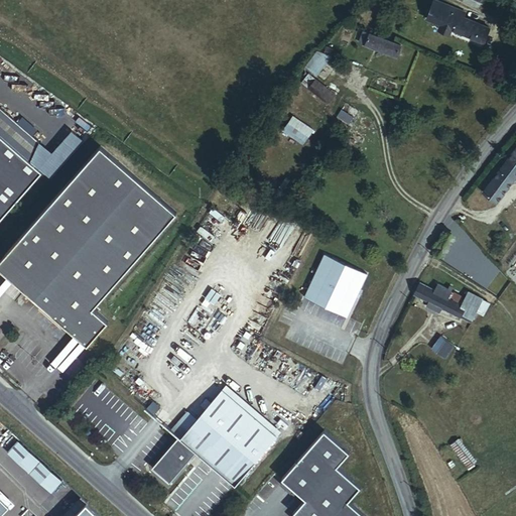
[(480,9),(483,0),(467,0),(466,2),(480,9)]
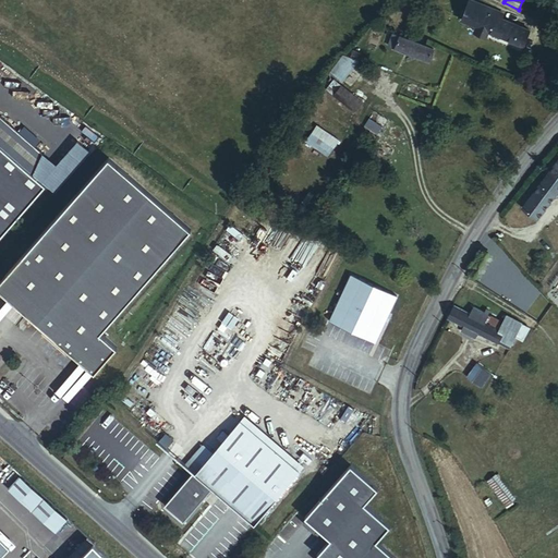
[(361,1),(354,9),(372,21),(377,12),(361,1)]
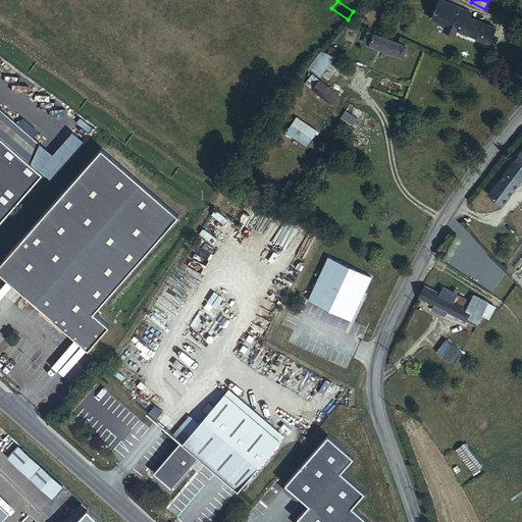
[(486,44),(493,29),(461,15),(462,11),(438,1),(430,20),(446,28),(457,32),(486,44)]
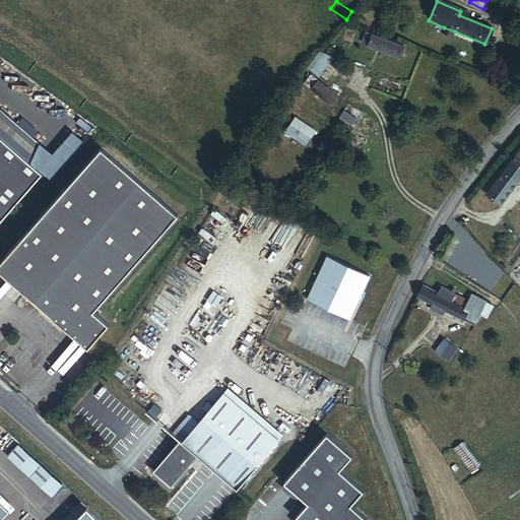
[(453,36),(455,31),(444,27),(442,31),(453,36)]
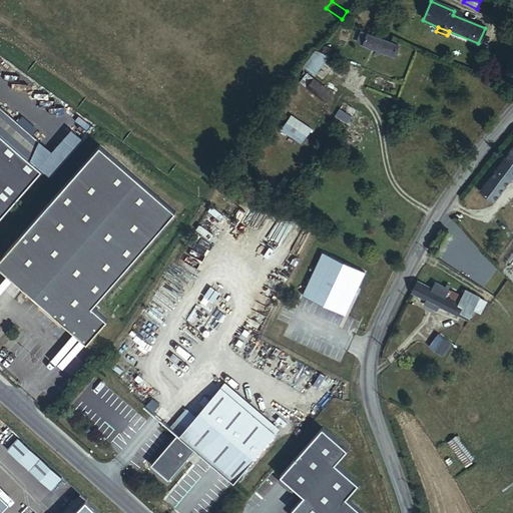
[(399,46),(368,33),(367,38),(364,45),(395,57),(399,46)]
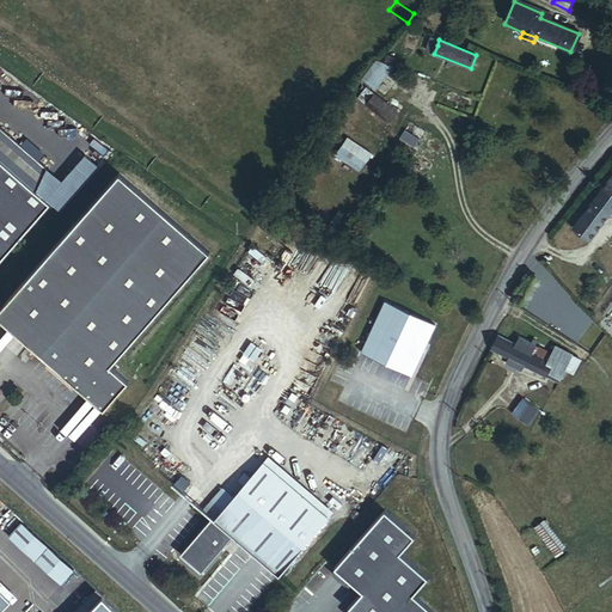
[(430,42),(427,50),(434,54),(438,46),(430,42)]
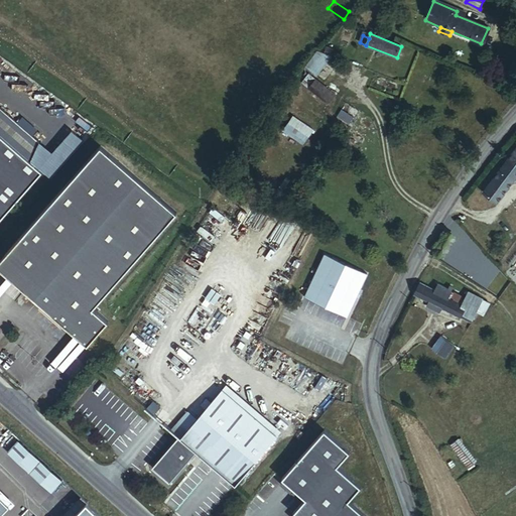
[(317,75),(332,56),(320,49),(306,68),(317,75)]
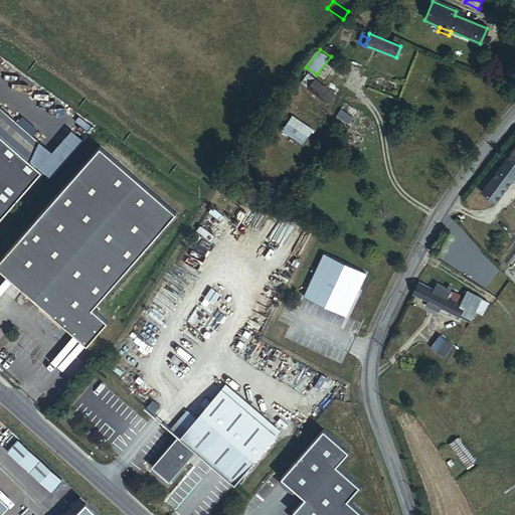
[(335,95),(312,76),(306,87),(329,104),(335,95)]
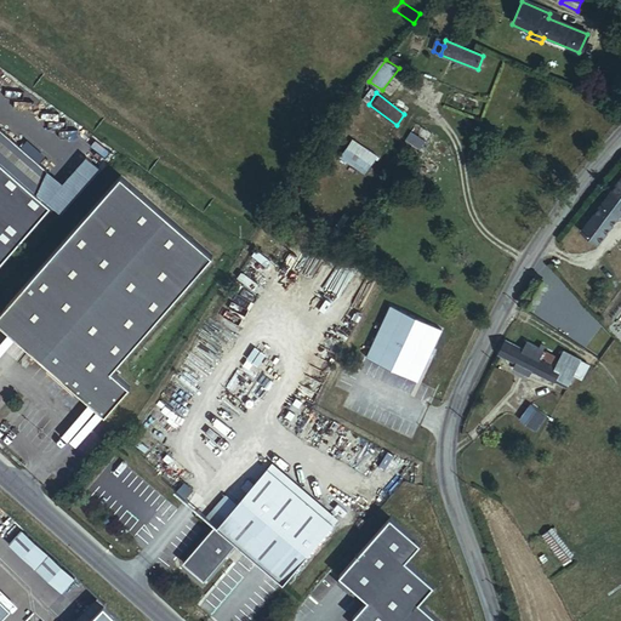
[(0,261),(47,208),(34,197),(45,174),(0,134),(0,261)]
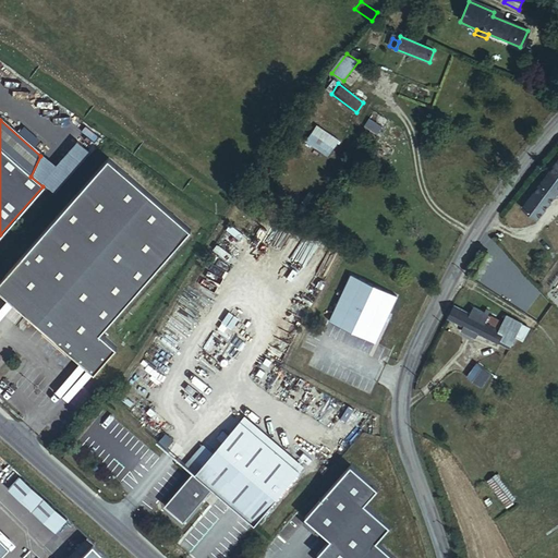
[(384,128),(371,120),(366,126),(378,135),(384,128)]
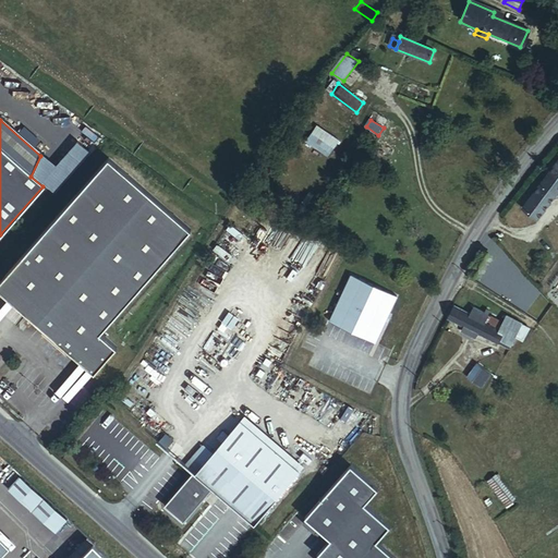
[(339,141),(317,128),(307,142),(329,156),(339,141)]
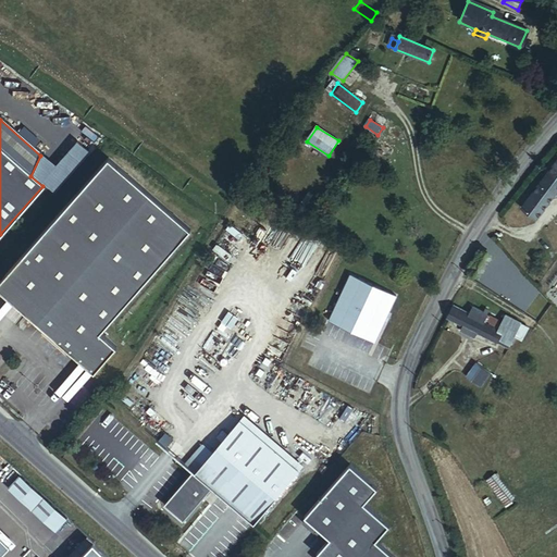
[(192,231),(106,159),(2,275),(27,297),(17,308),(96,374),(118,349),(101,335),(192,231)]
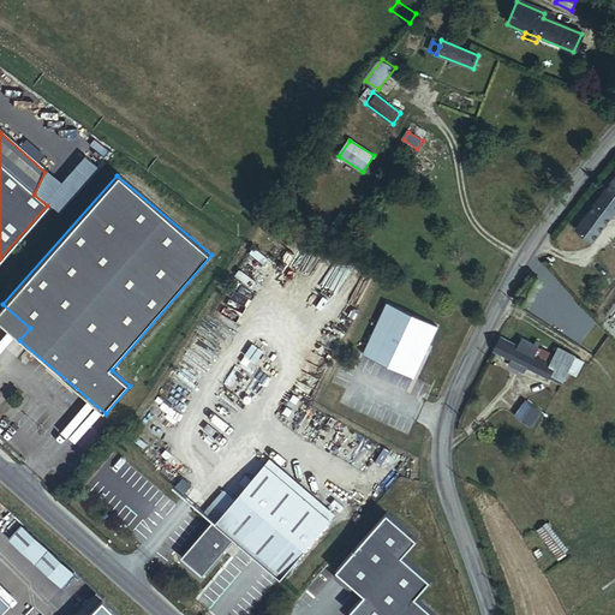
[(614,198),(614,177),(604,190),(614,198)]
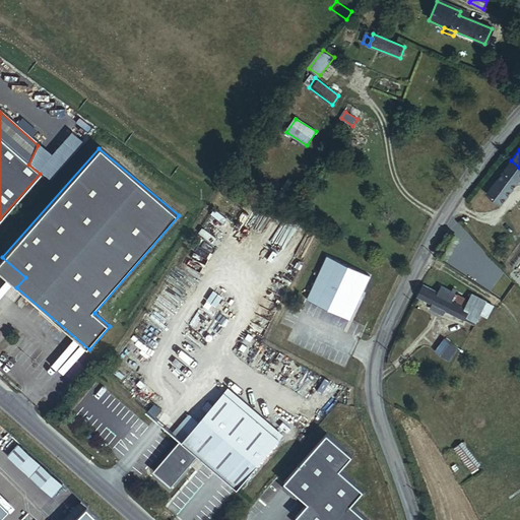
[(497,203),(519,175),(519,168),(511,160),(484,193),(497,203)]
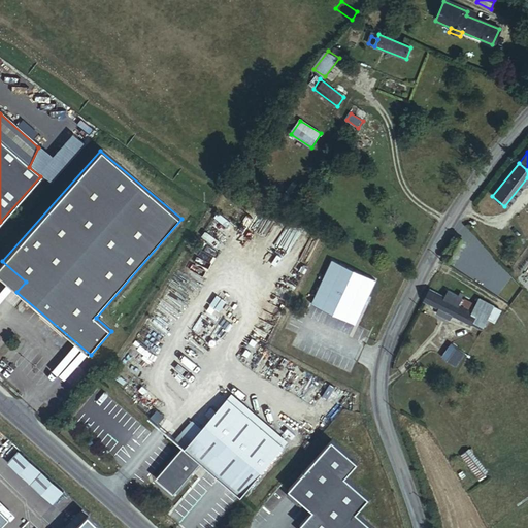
[(467,244),(456,238),(444,258),(457,264),(467,244)]
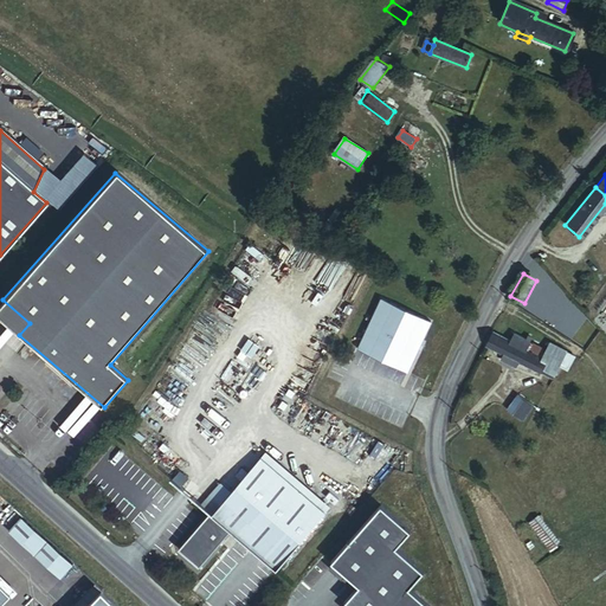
[(30,323),(2,300),(1,300),(0,300),(0,317),(19,335),(30,323)]
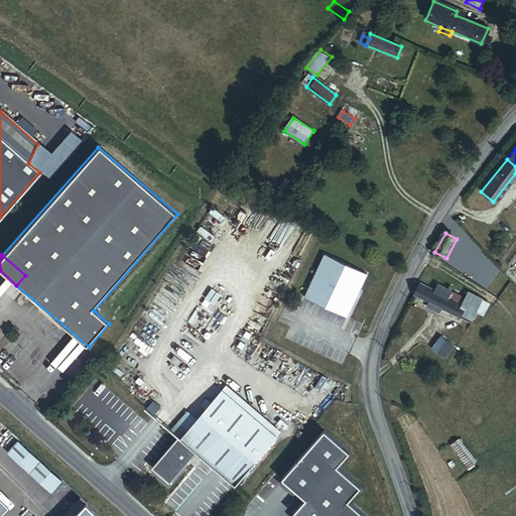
[(306,298),(348,317),(367,276),(326,257),(306,298)]
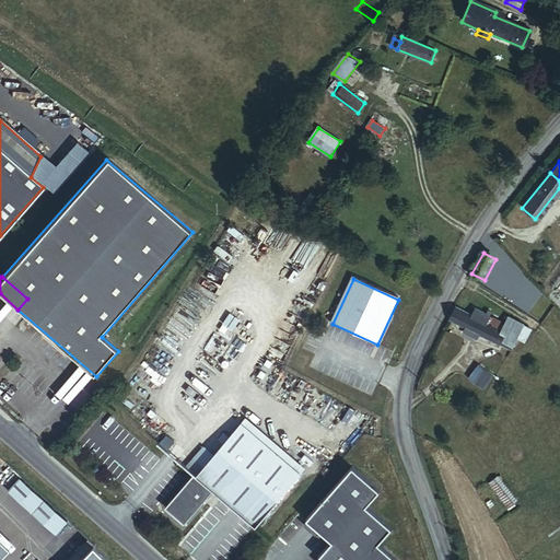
[(517,340),(526,325),(512,317),(508,325),(497,319),(492,325),(488,323),(489,321),(482,316),(480,319),(462,311),(456,323),(513,349),(517,340)]
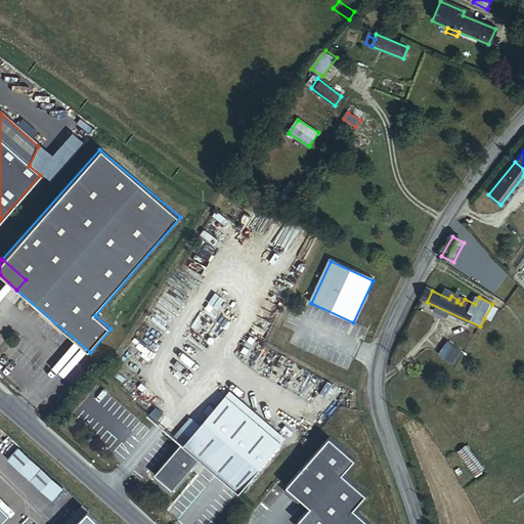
[(492,322),(499,308),(492,304),(484,318),(492,322)]
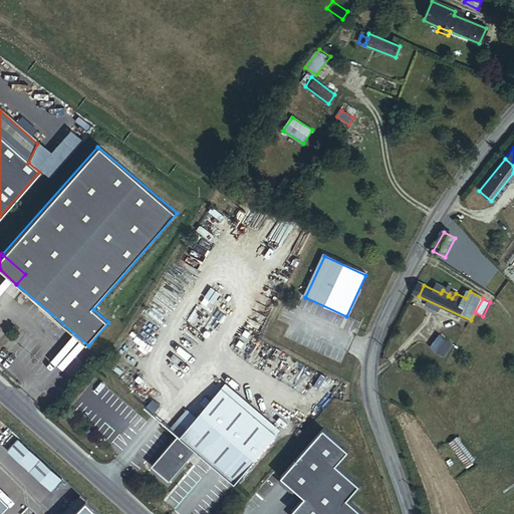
[(433,349),(444,356),(452,345),(441,337),(433,349)]
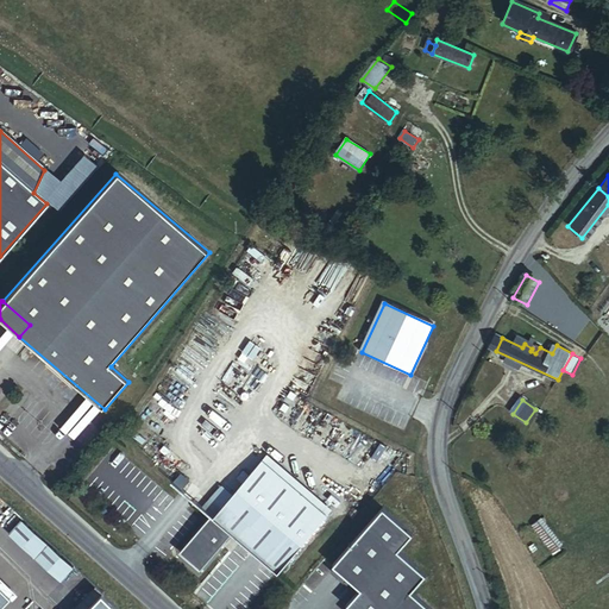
[(330,509),(262,454),(257,460),(325,514),(330,509)]
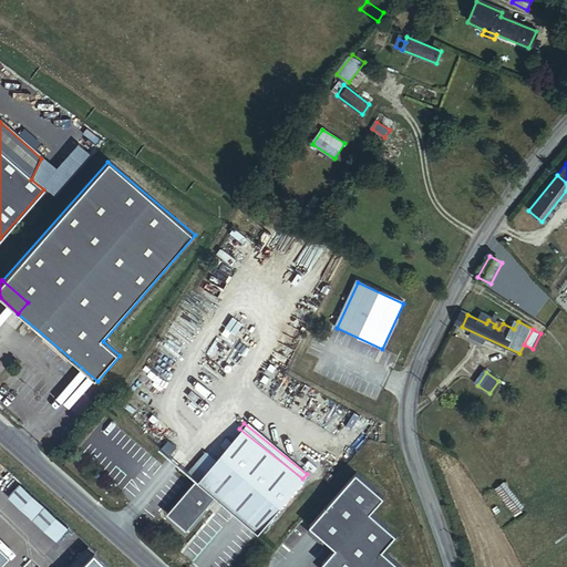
[(256,534),(302,478),(239,429),(164,514),(184,531),(212,496),(256,534)]
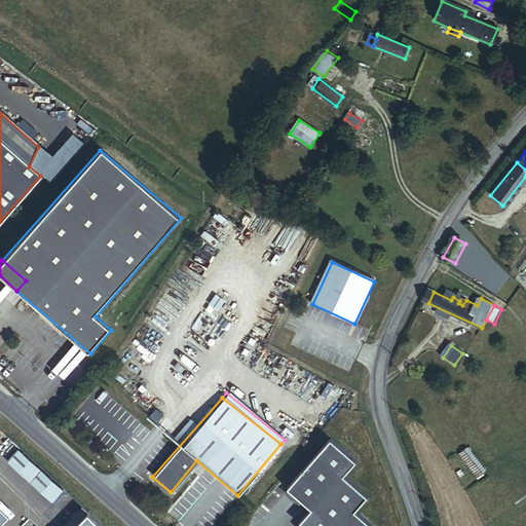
[(342,525),(369,497),(344,476),(358,461),(331,439),(288,488),(312,510),(298,525),(342,525)]
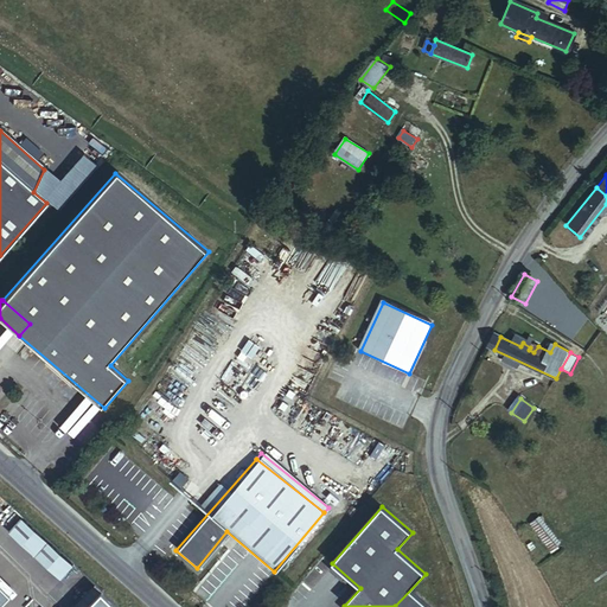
[(8,530),(62,576),(75,562),(21,516),(8,530)]
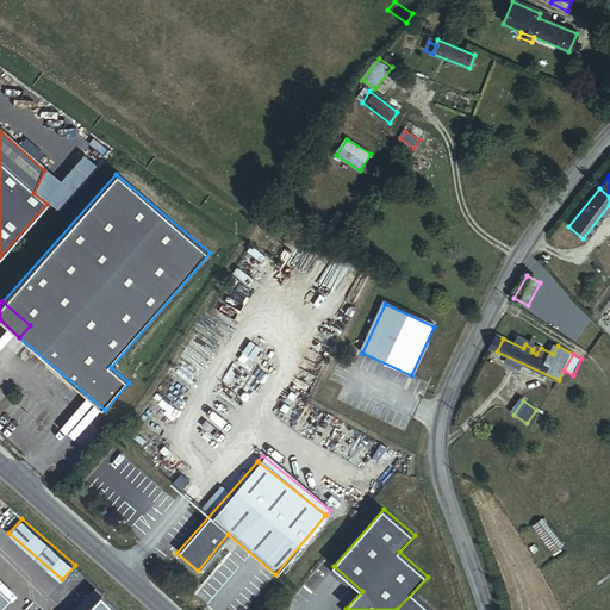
[(0,609),(117,609),(114,608),(103,595),(87,609),(0,609),(0,608),(11,598),(0,587),(0,609)]
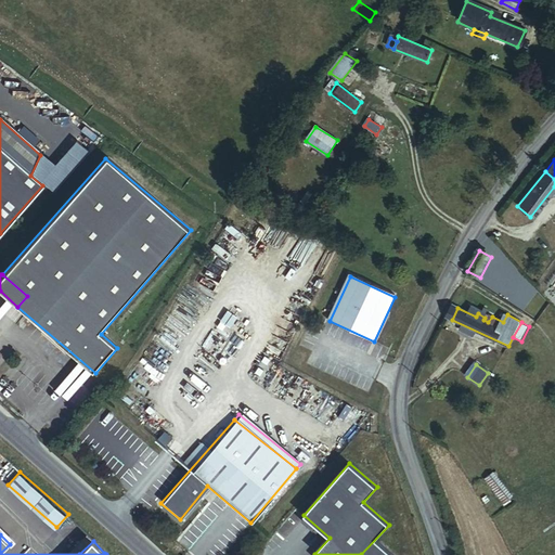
[(391,554),(375,540),(361,554),(391,554)]
